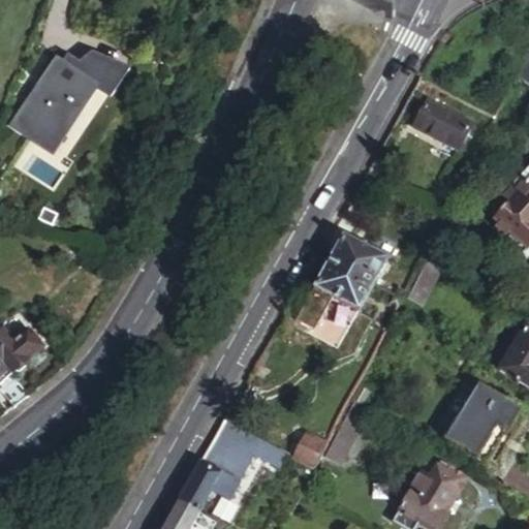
[(528,44),(522,59),(515,74),(528,84),(528,44)]
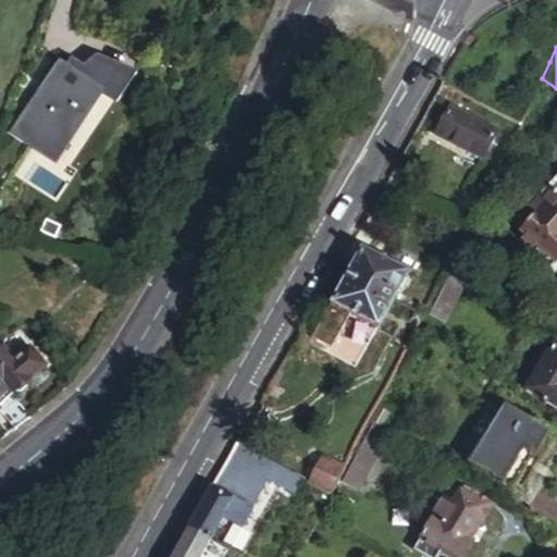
[(61,65),(17,130),(51,153),(71,127),(75,131),(101,94),(61,65)]
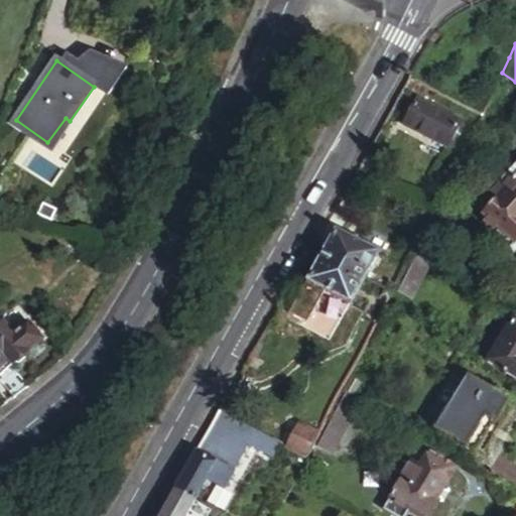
[(460,122),(416,97),(401,122),(444,147),(460,122)]
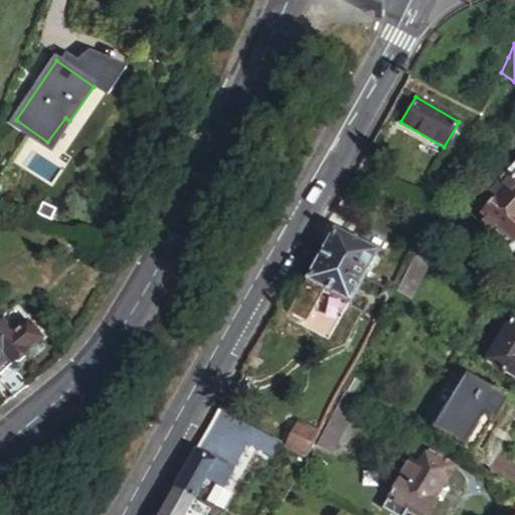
[(514,178),(506,187),(503,184),(493,194),(497,198),(482,213),(512,243),(514,240),(514,178)]
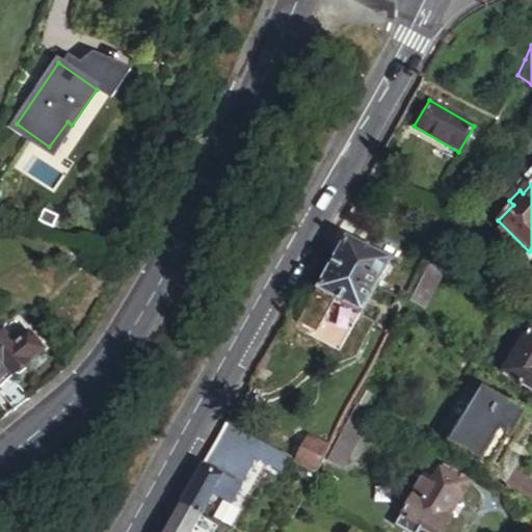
[(344,238),(329,264),(354,277),(357,274),(376,285),(389,263),(344,238)]
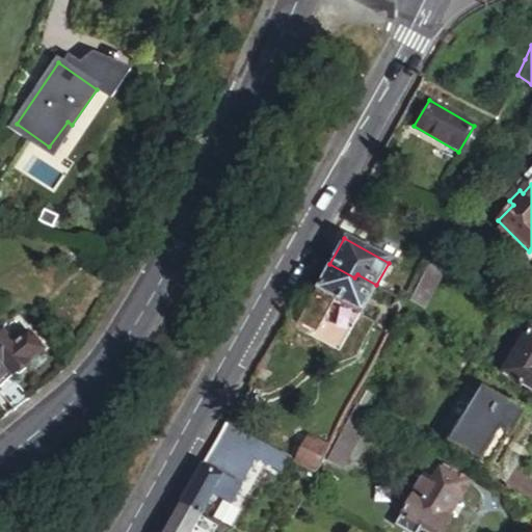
[(444,267),(429,260),(410,297),(424,304),(444,267)]
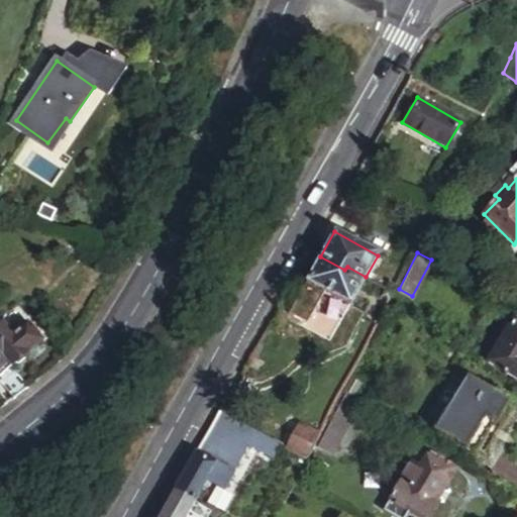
[(344,270),(320,256),(308,279),(325,289),(351,303),(366,277),(347,267),(344,270)]
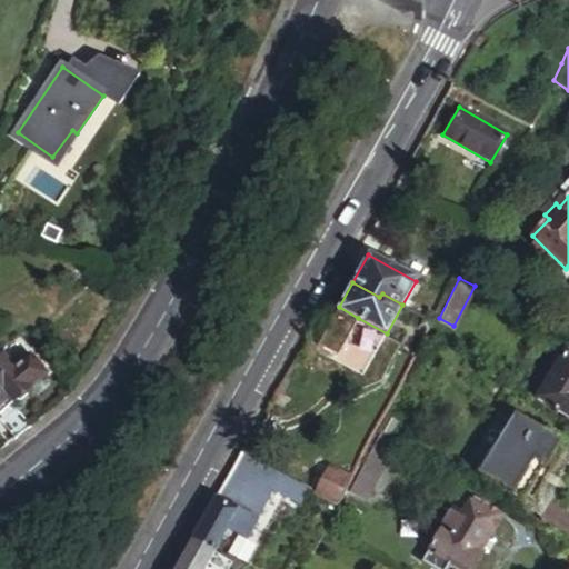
[(358,318),(339,307),(319,345),(339,355),(358,318)]
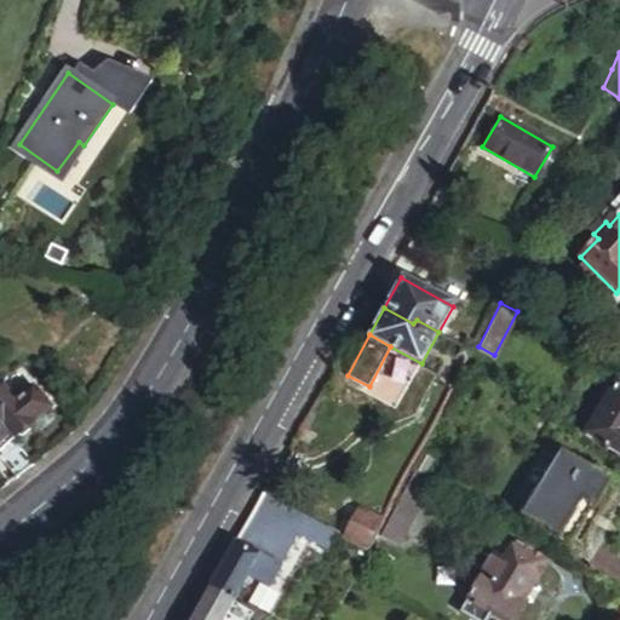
[(466,334),(460,345),(471,351),(476,340),(466,334)]
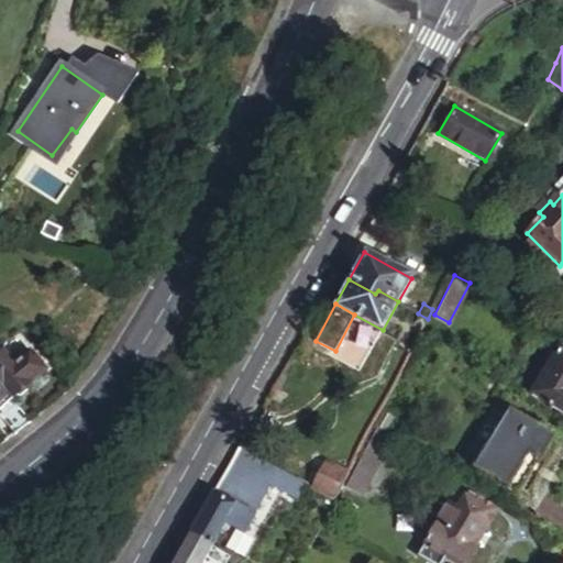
[(428,319),(418,313),(414,322),(423,327),(428,319)]
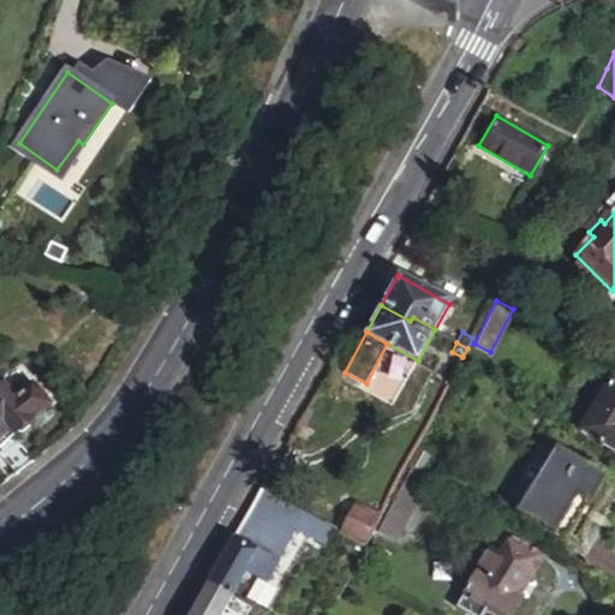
[(0,435),(9,429),(12,434),(51,402),(29,378),(11,394),(1,382),(0,382),(0,435)]
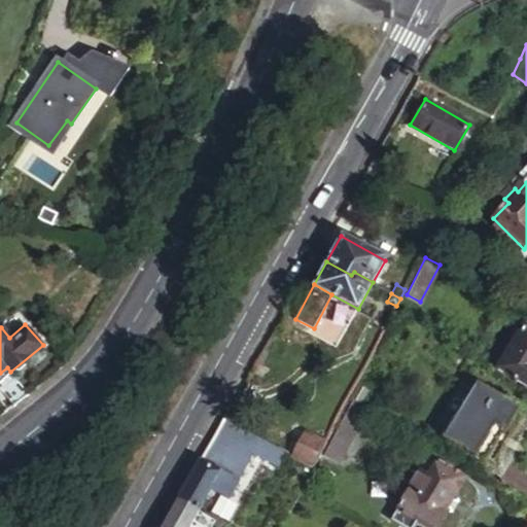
[(526,328),(500,371),(526,387),(526,328)]
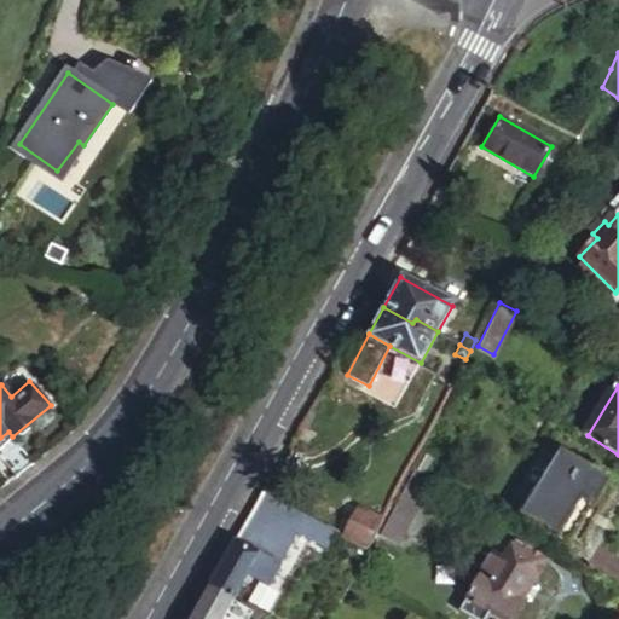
[(0,446),(0,456),(17,475),(35,463),(12,437),(0,446)]
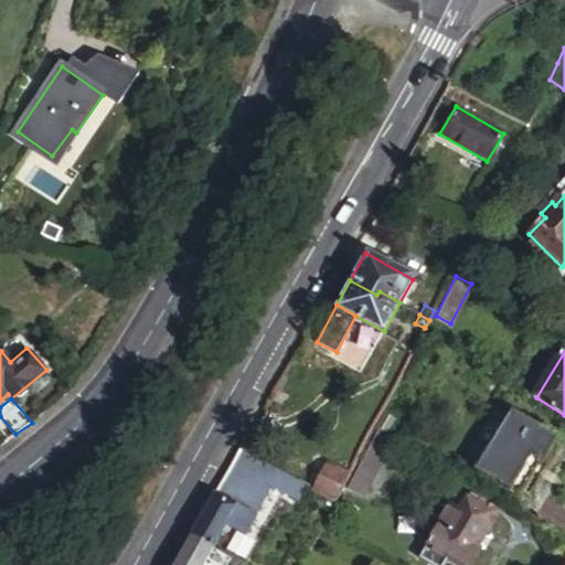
[(551,436),(507,408),(470,464),(514,491),(551,436)]
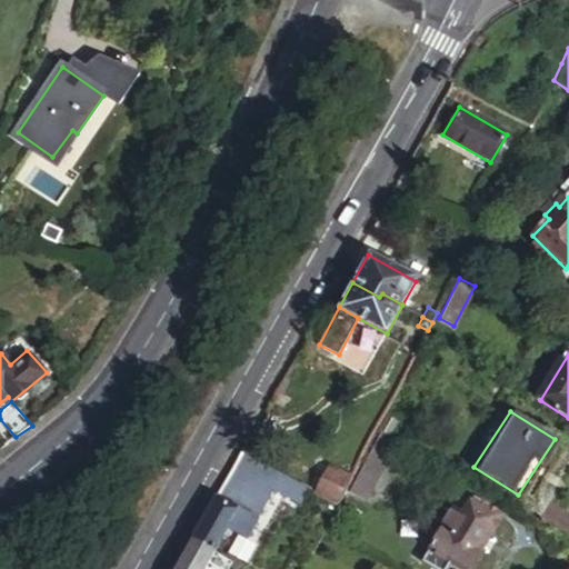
[(395,437),(381,428),(349,487),(365,496),(395,437)]
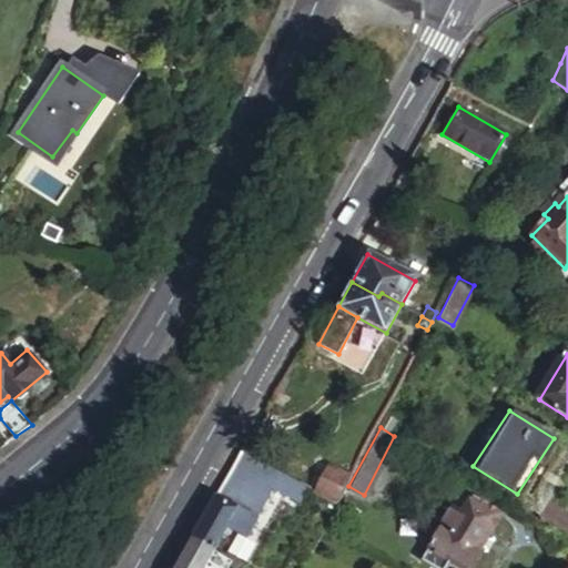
[(240,452),(192,536),(215,549),(226,528),(246,539),(273,490),(302,507),(311,489),(240,452)]
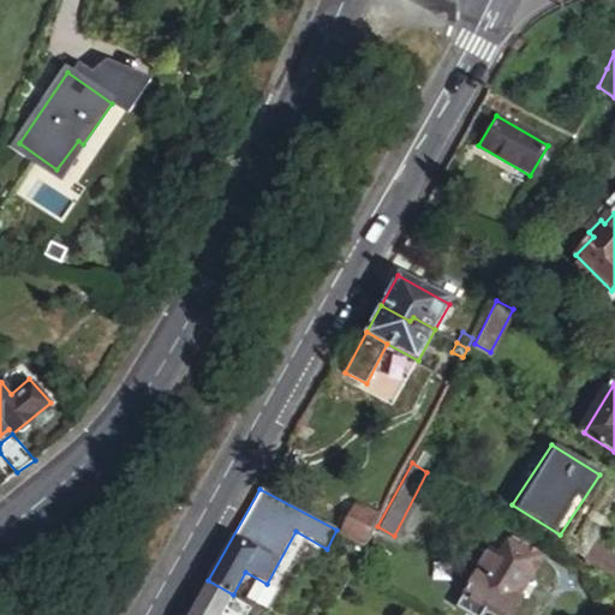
[(365,545),(374,529),(351,517),(342,533),(365,545)]
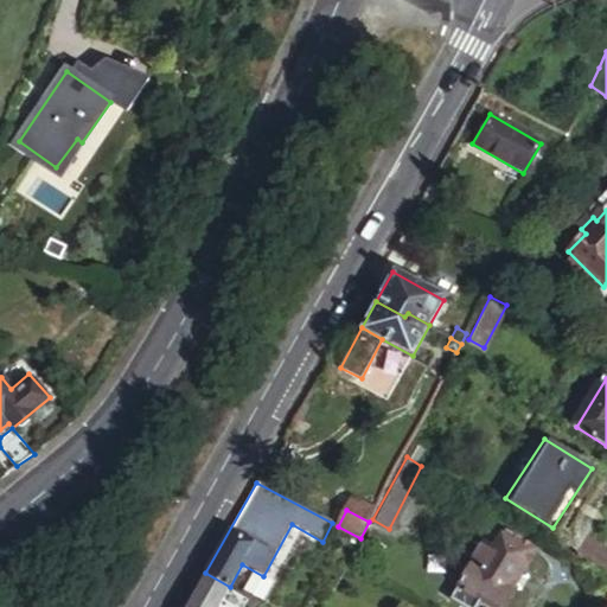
[(500,576),(523,542),(494,524),(485,541),(480,537),(445,590),(468,606),(477,595),(493,606),(504,601),(510,590),(509,581),(500,576)]
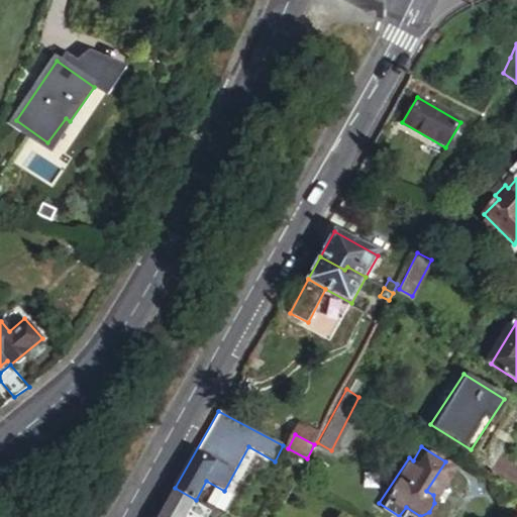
[(453,467),(445,461),(426,491),(433,495),(453,467)]
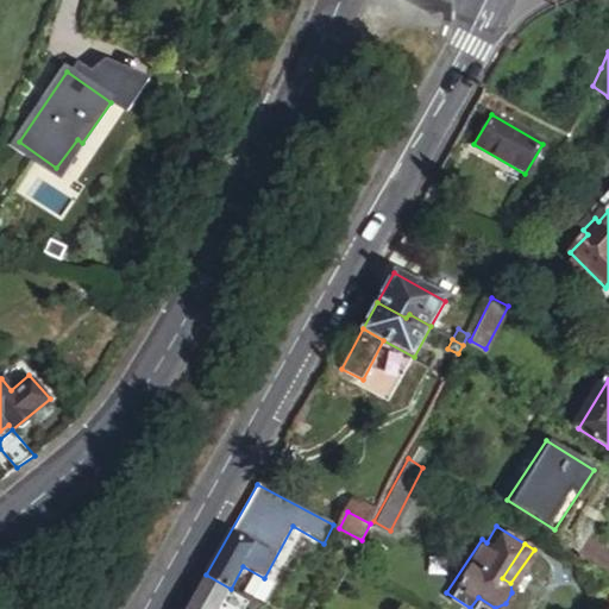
[(218,608),(231,589),(206,575),(190,603),(186,608),(218,608)]
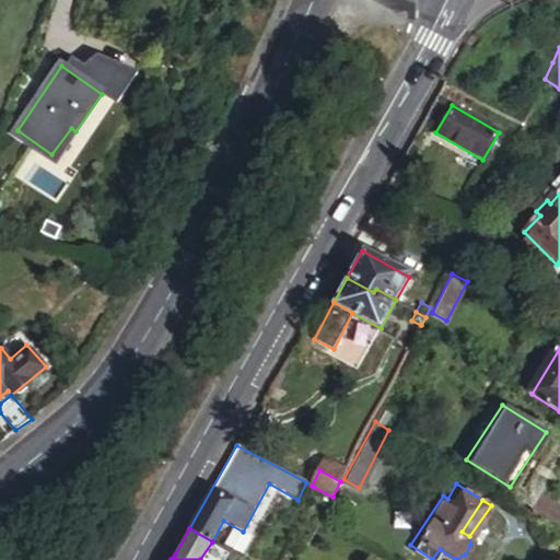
[(225,559),(231,551),(212,541),(200,559),(225,559)]
